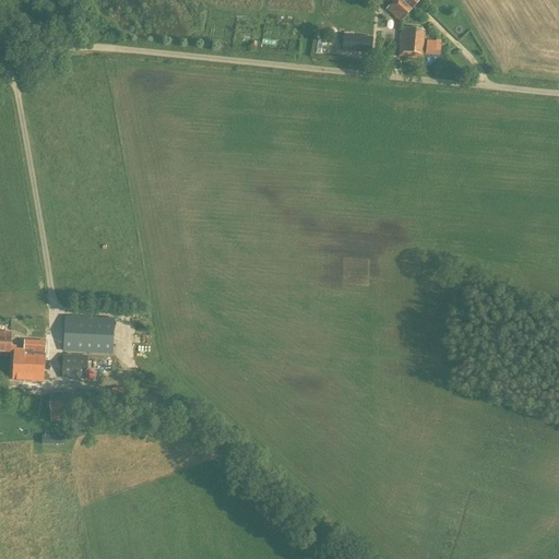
[(390,0),(392,2),(387,9),(400,22),(419,0),(390,0)]
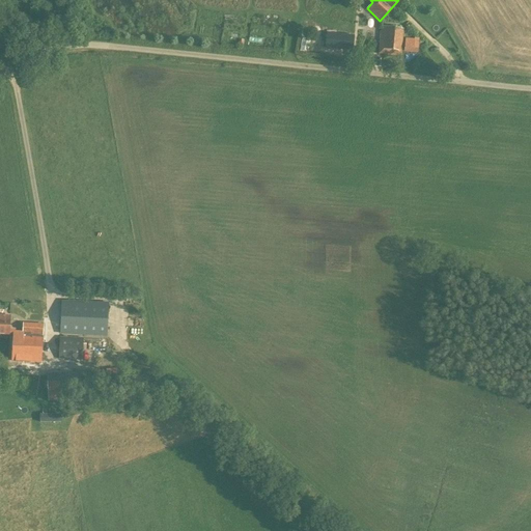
[(379,53),(400,54),(402,29),(381,27),(379,53)]
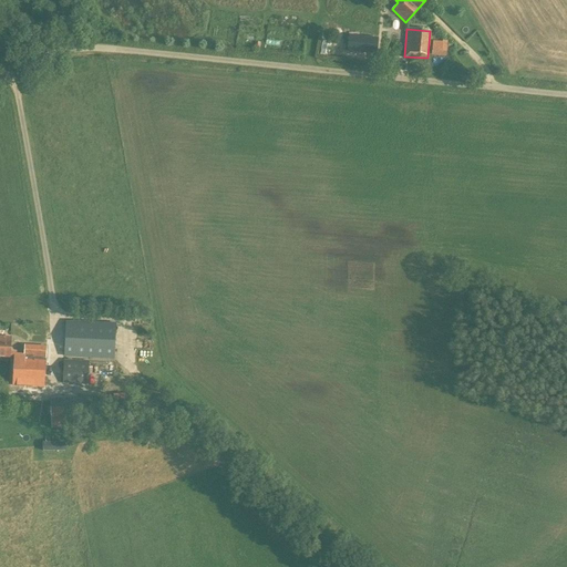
[(347,37),(344,57),(380,61),(382,41),(347,37)]
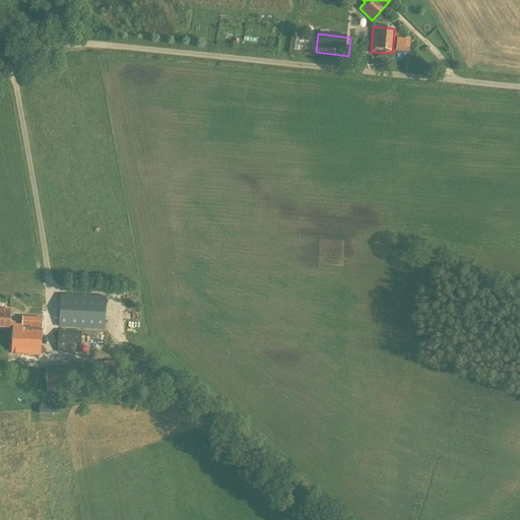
[(400,37),(400,51),(413,51),(413,38),(400,37)]
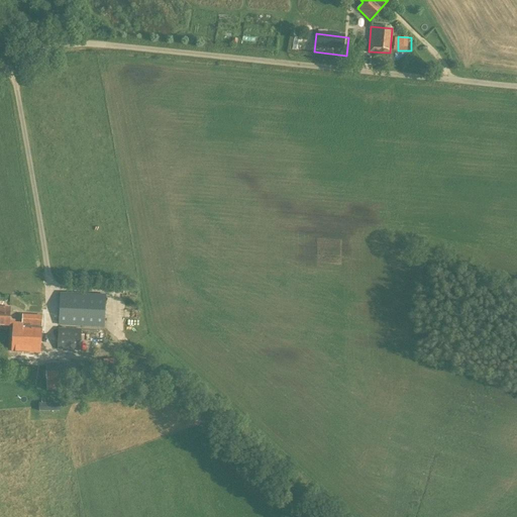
[(59,325),(104,327),(106,294),(60,292),(59,325)]
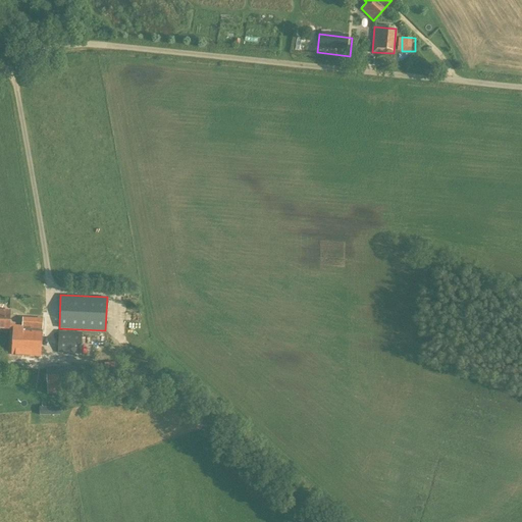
[(0,313),(0,327),(13,328),(12,354),(24,355),(38,356),(41,356),(42,319),(22,318),(22,326),(14,326),(15,323),(9,323),(10,311),(1,310),(1,313),(0,313)]
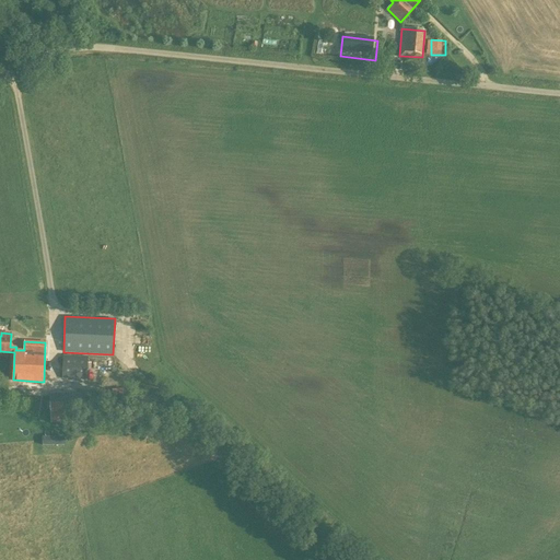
[(152,343),(151,336),(137,336),(138,345),(152,343)]
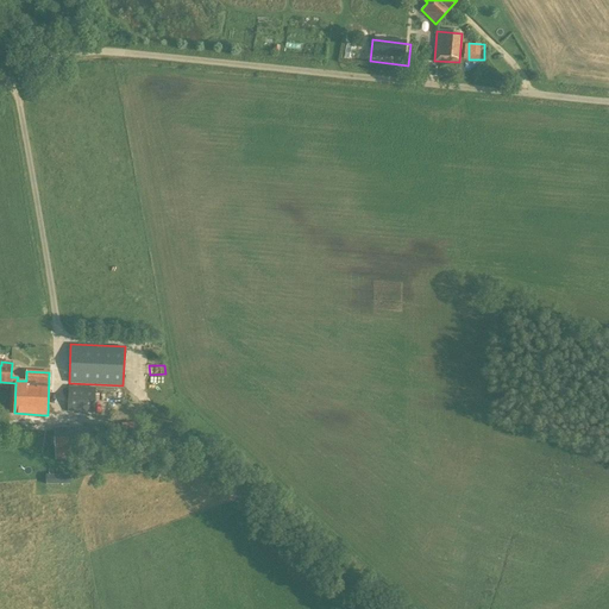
[(95,388),(69,387),(68,413),(94,414),(95,388)]
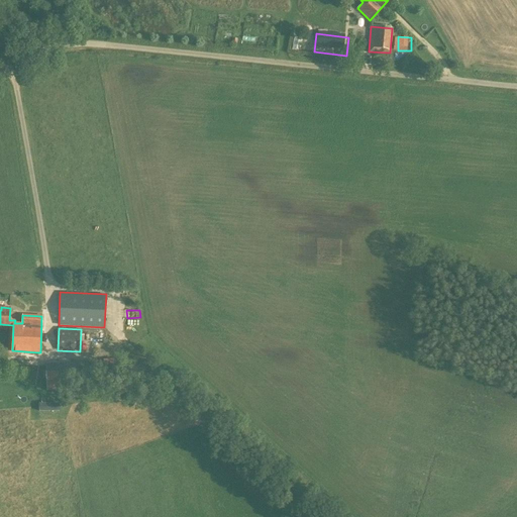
[(67,363),(45,364),(47,391),(50,391),(50,394),(66,393),(66,389),(68,390),(68,377),(79,377),(79,363),(67,364),(67,363)]
